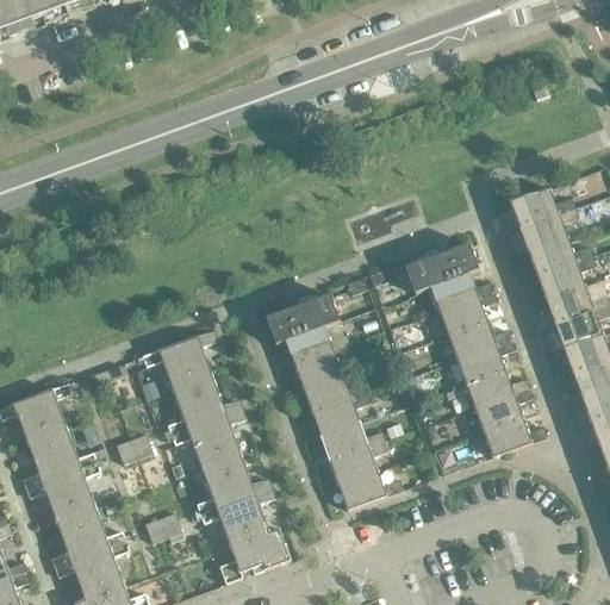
[(0,0),(0,31),(86,0),(0,0)]
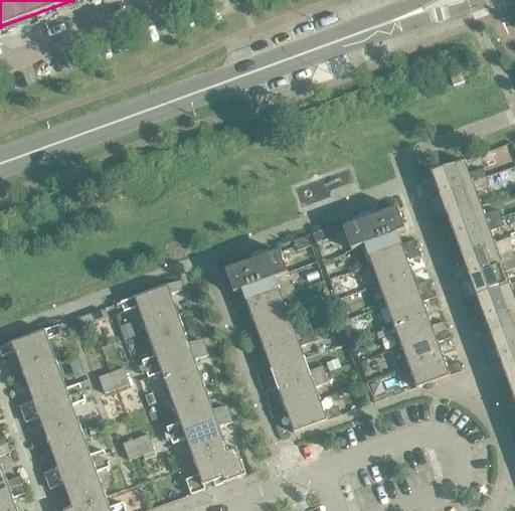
[(464,79),(460,65),(449,69),(454,83),(464,79)]
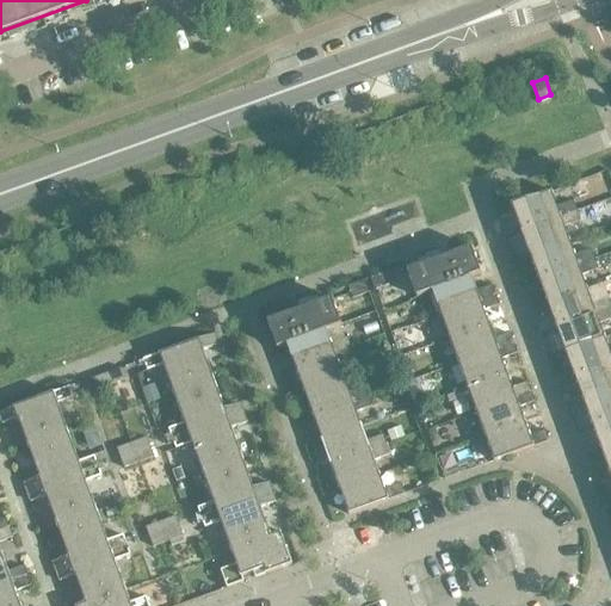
[(520,228),(576,206),(573,197),(557,203),(551,187),(511,202),(520,228)]
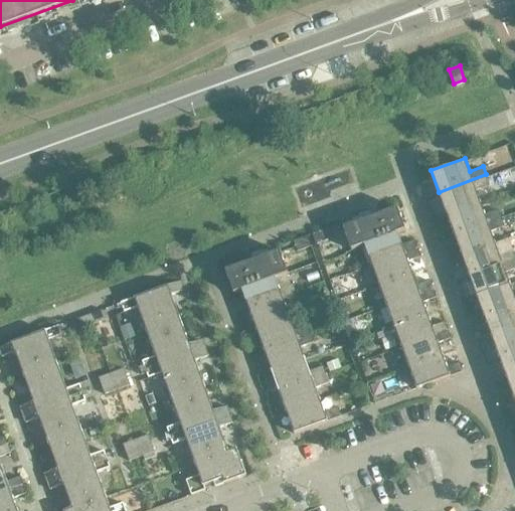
[(480,200),(476,187),(489,183),(486,174),(439,192),(447,212),(480,200)]
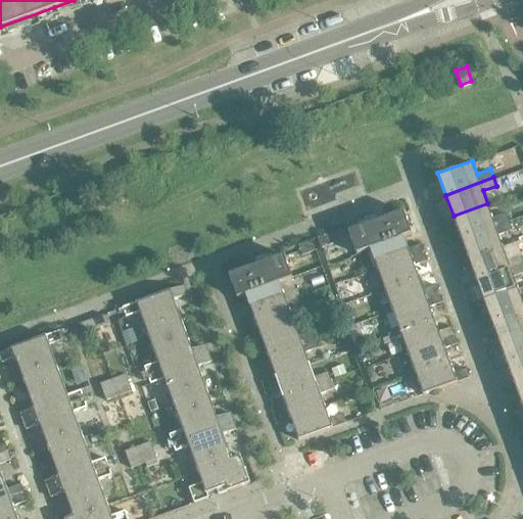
[(461,236),(509,219),(506,210),(492,216),(487,203),(454,216),(461,236)]
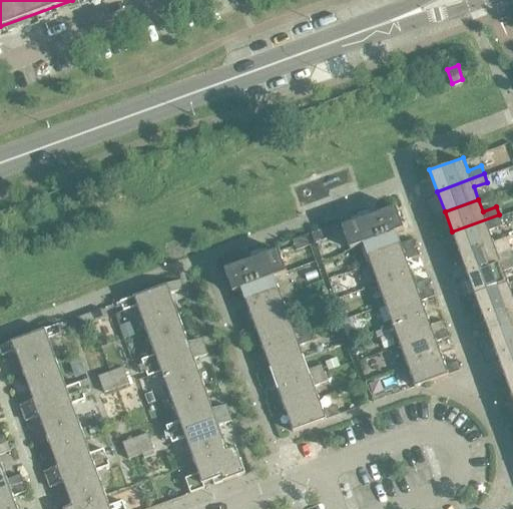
[(405,226),(396,204),(369,214),(368,209),(351,215),(353,220),(343,224),(351,246),(363,242),(397,229),(405,226)]
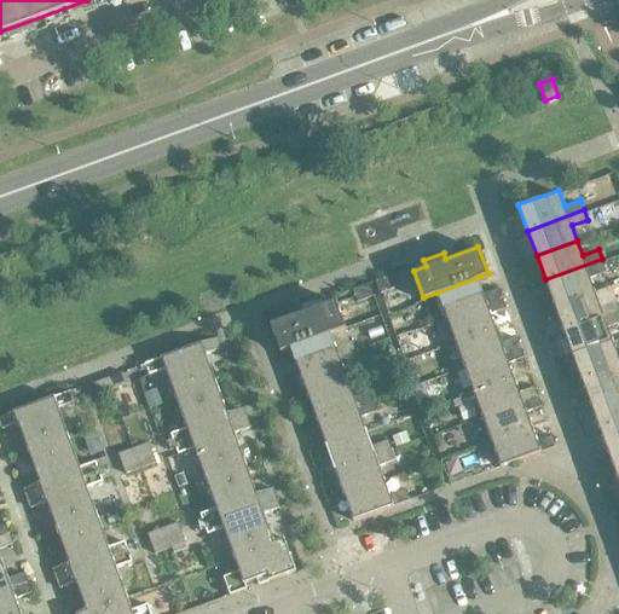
[(595,289),(590,274),(606,268),(602,259),(545,279),(555,305),(595,289)]
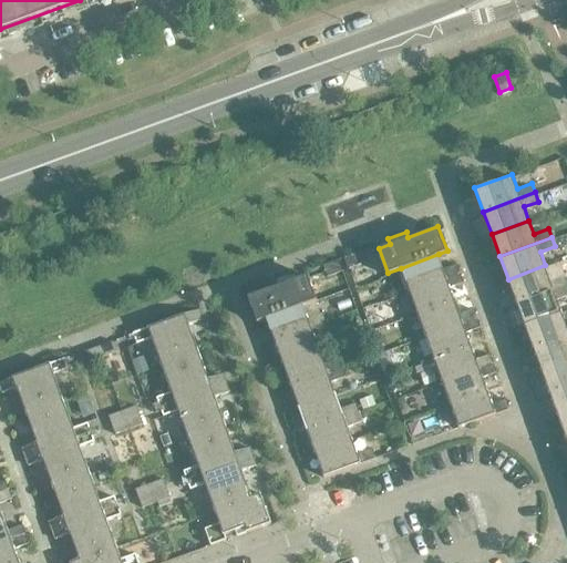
[(363,260),(360,249),(343,255),(348,266),(363,260)]
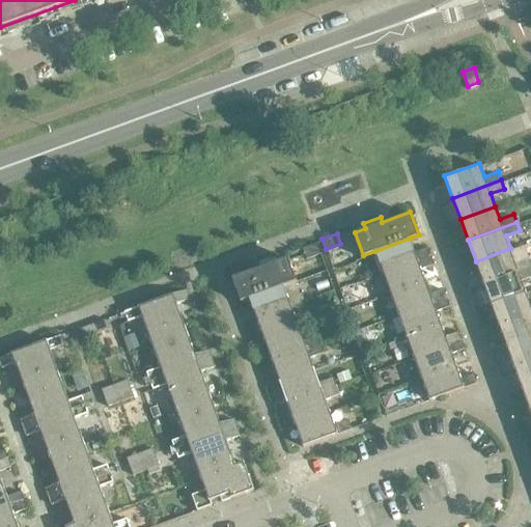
[(383,271),(430,253),(427,245),(415,249),(411,238),(375,251),(383,271)]
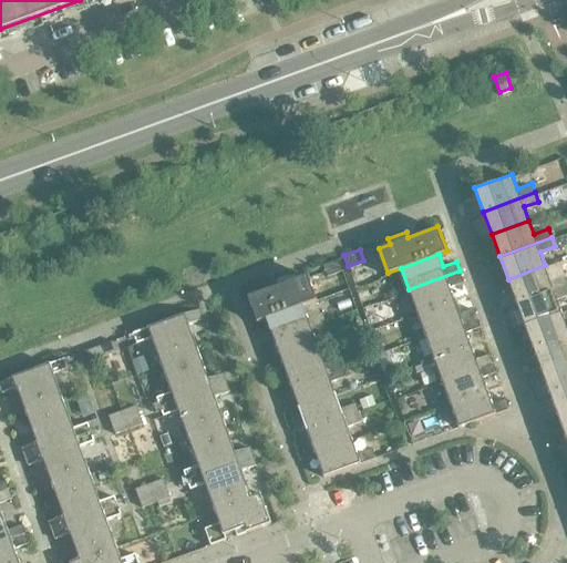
[(343,268),(339,256),(323,263),(327,274),(343,268)]
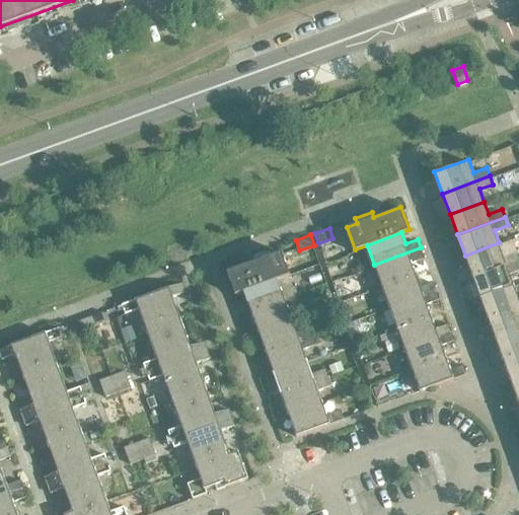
[(472,276),(518,259),(518,254),(517,250),(504,254),(499,242),(465,255),(472,276)]
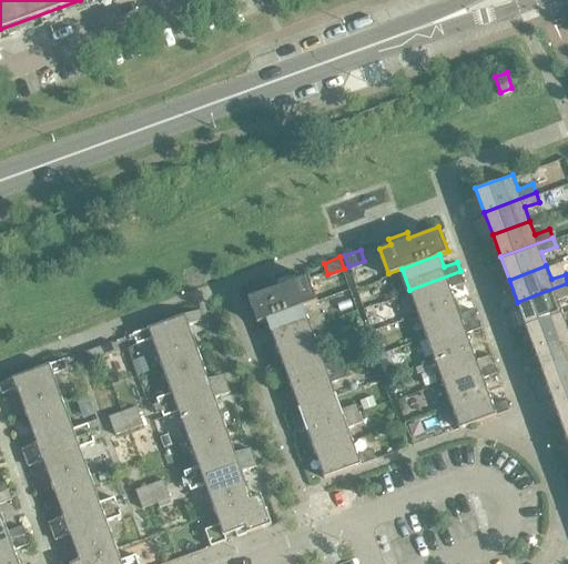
[(455,299),(450,285),(464,280),(460,271),(409,290),(417,312),(455,299)]
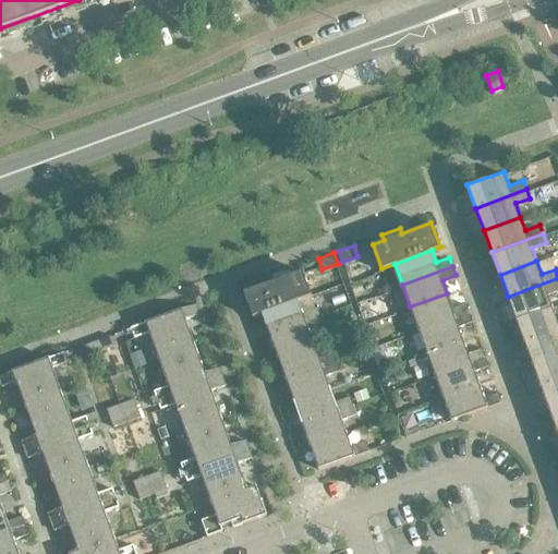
[(312,293),(303,269),(292,274),(290,268),(273,275),(274,280),(244,291),(253,315),(261,312),(298,299),(312,293)]
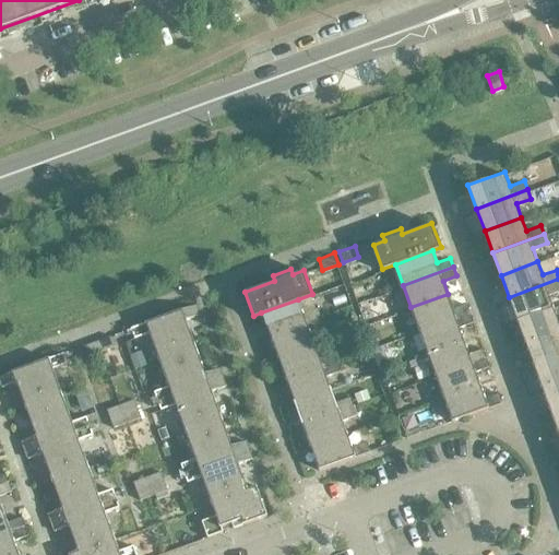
[(554,306),(549,293),(558,288),(558,279),(509,297),(516,319),(554,306)]
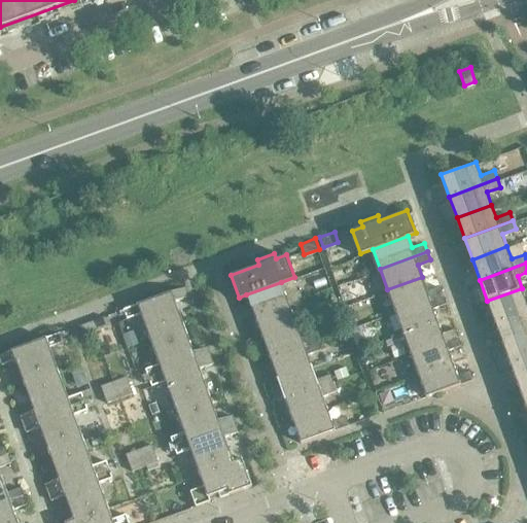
[(395,310),(443,293),(440,284),(427,289),(422,277),(387,289),(395,310)]
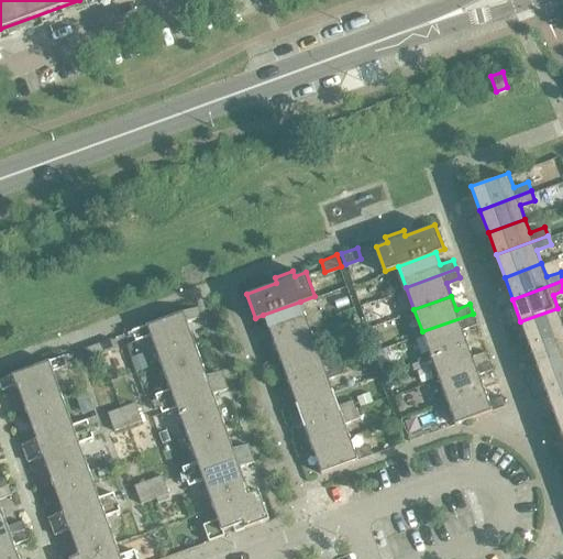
[(272,337),(323,318),(320,308),(305,314),(300,302),(263,315),(272,337)]
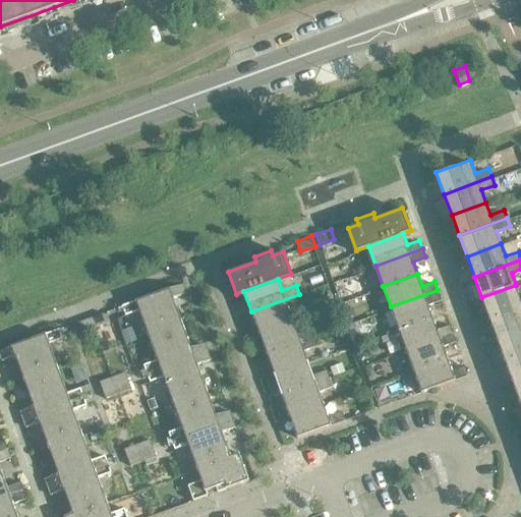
[(182,321),(174,296),(186,291),(183,282),(123,303),(126,313),(139,308),(149,333),(182,321)]
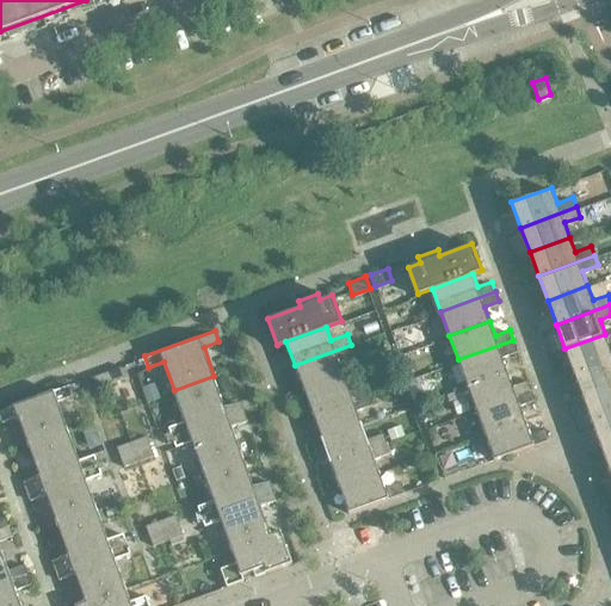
[(574,373),(610,359),(610,348),(605,334),(565,348),(574,373)]
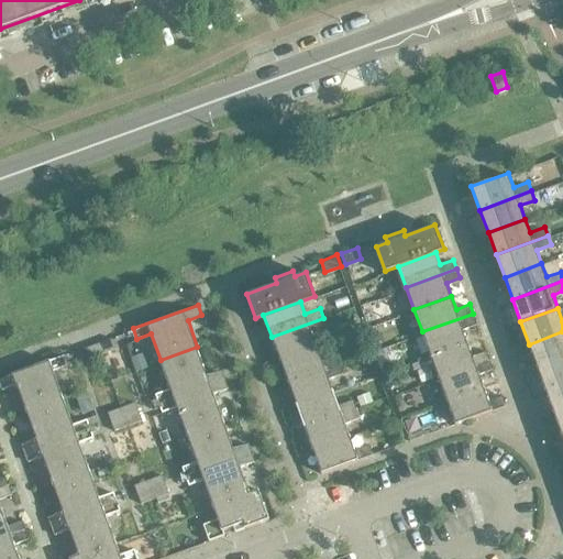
[(467,340),(463,327),(476,322),(473,314),(422,331),(430,354),(467,340)]
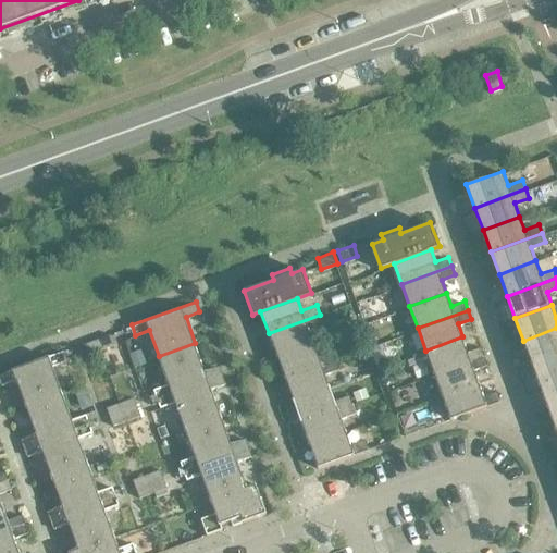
[(313,342),(308,329),(323,323),(320,315),(269,333),(276,355),(313,342)]
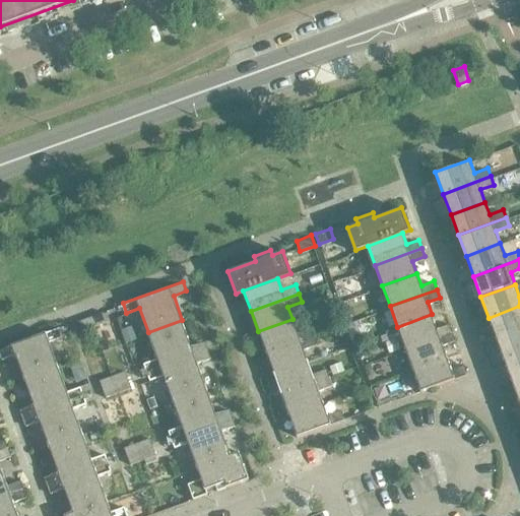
[(519,329),(519,306),(489,318),(496,338),(519,329)]
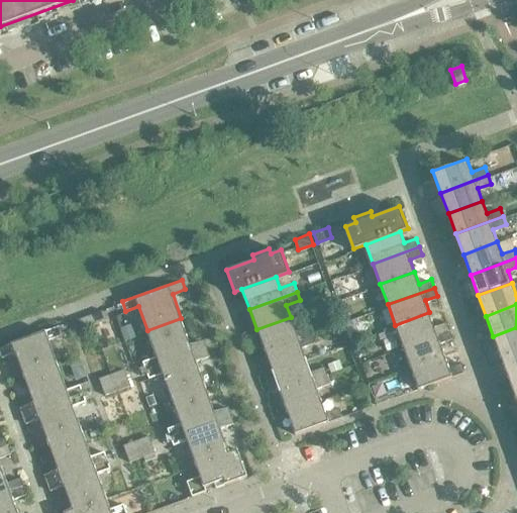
[(106,317),(103,308),(90,313),(94,322),(106,317)]
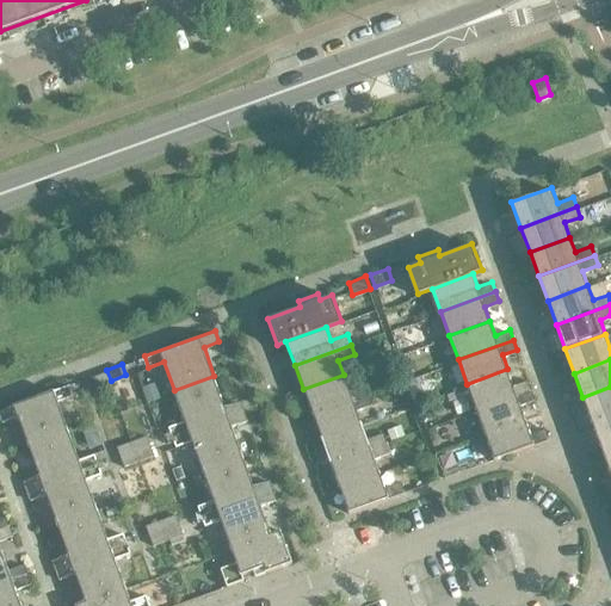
[(476,408),(531,388),(528,378),(513,383),(507,369),(467,384),(476,408)]
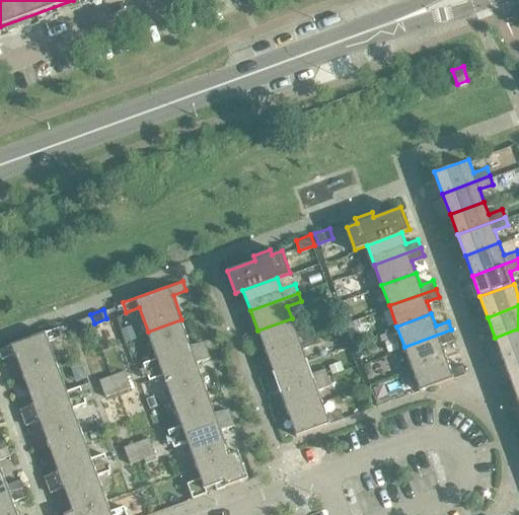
[(94,323),(90,314),(78,318),(81,328),(94,323)]
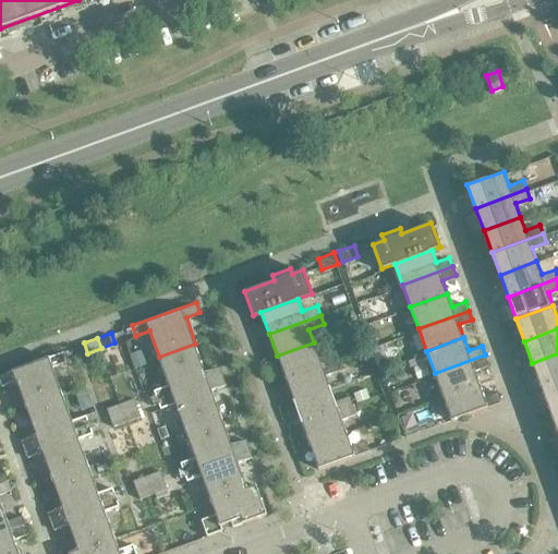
[(286,378),(337,359),(334,350),(318,356),(314,342),(277,356),(286,378)]
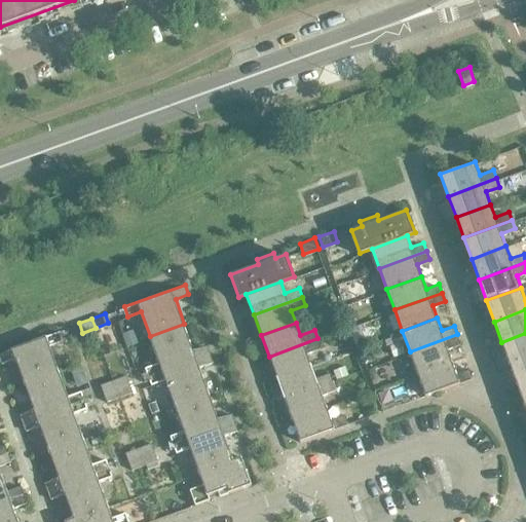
[(210,352),(207,344),(193,348),(184,324),(150,336),(159,362),(146,366),(149,375),(210,352)]
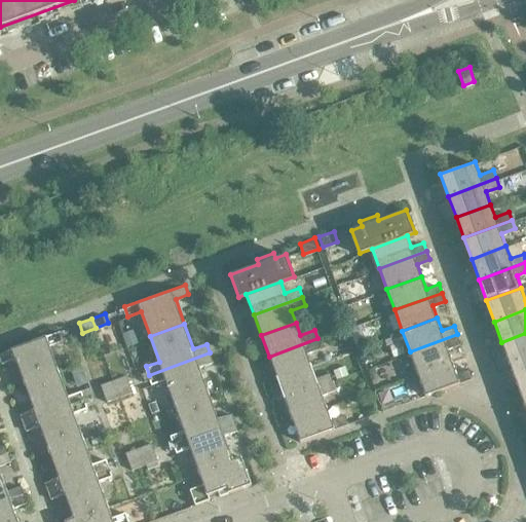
[(60,370),(50,344),(64,340),(60,330),(0,351),(0,355),(3,362),(15,358),(25,382),(60,370)]
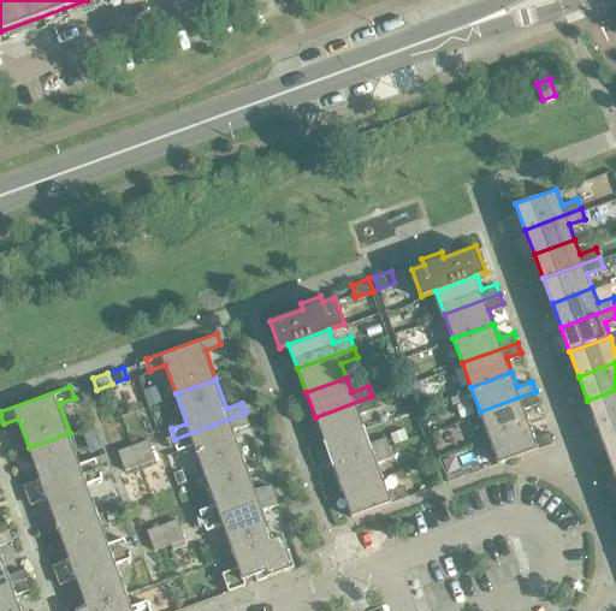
[(597,426),(615,417),(615,390),(587,401),(597,426)]
